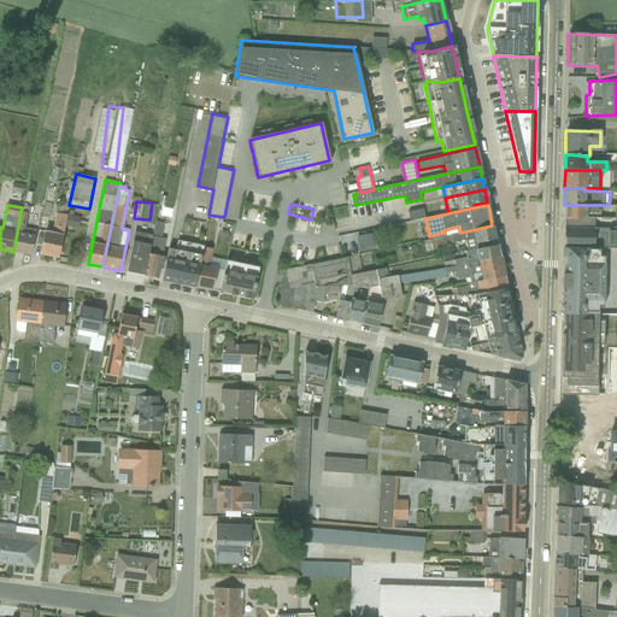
[(563,218),(593,218),(599,218),(599,211),(598,210),(598,205),(564,205),(563,218)]
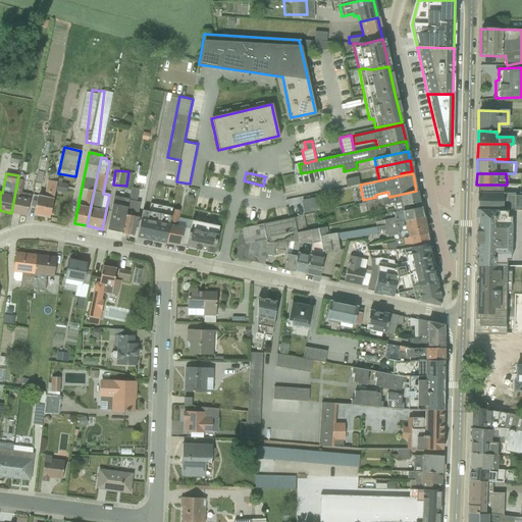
[(34,215),(49,218),(58,176),(49,174),(44,197),(39,196),(34,215)]
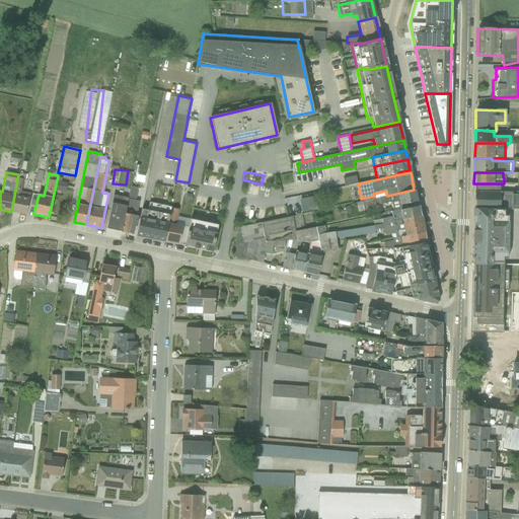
[(11,212),(25,215),(30,194),(22,192),(25,176),(18,174),(11,212)]
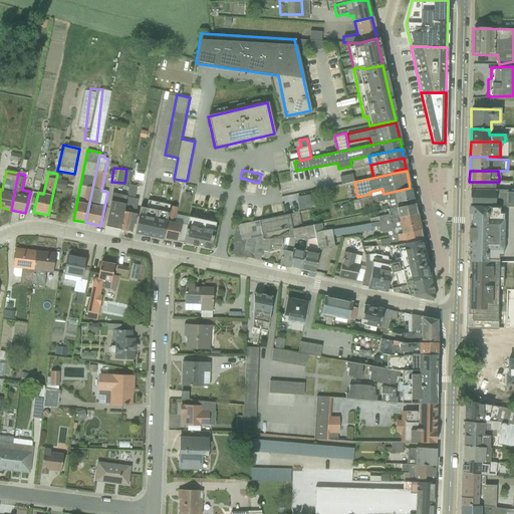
[(279,173),(268,176),(270,184),(281,181),(279,173)]
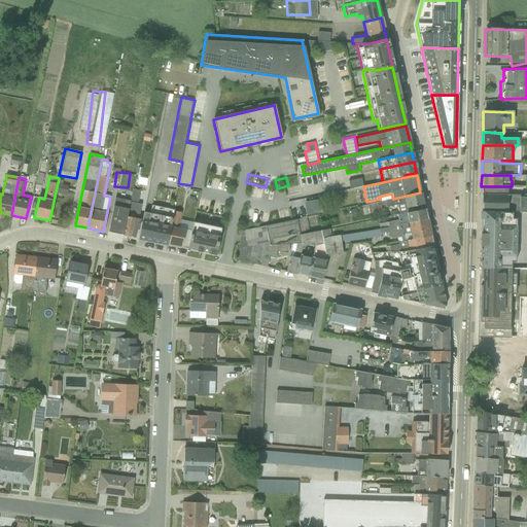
[(361,177),(349,179),(350,187),(363,184),(361,177)]
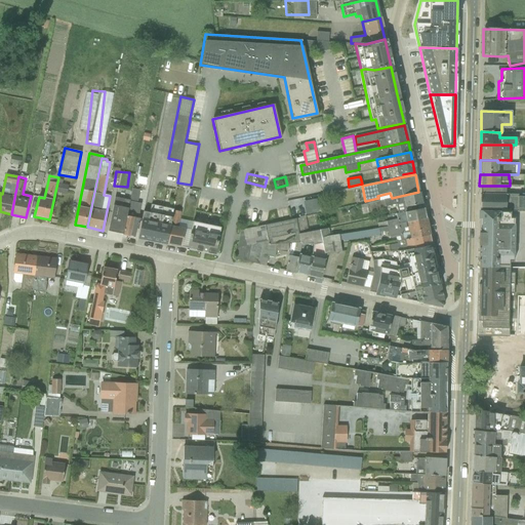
[(479,211),(510,211),(524,211),(524,194),(505,195),(505,186),(479,186),(479,211)]
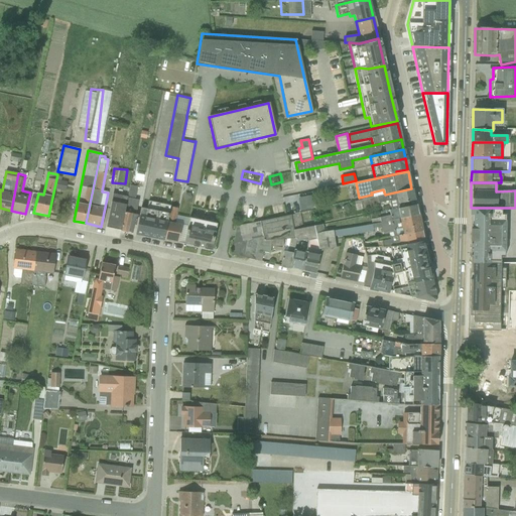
[(120,231),(132,233),(133,225),(135,225),(138,209),(133,208),(136,194),(140,195),(142,187),(130,185),(127,198),(126,205),(120,231)]
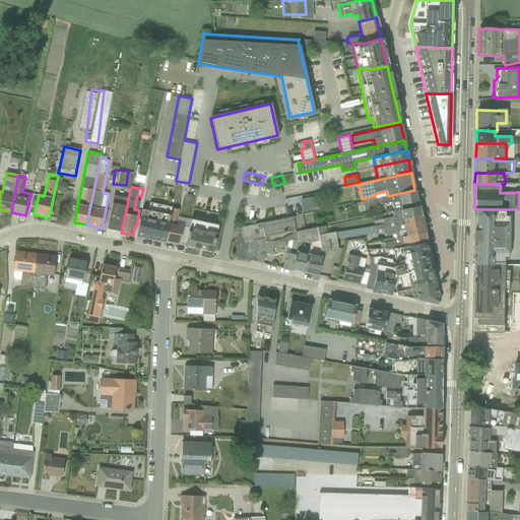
[(394,211),(418,206),(414,190),(388,196),(356,203),(358,212),(376,208),(375,206),(392,203),(394,211)]
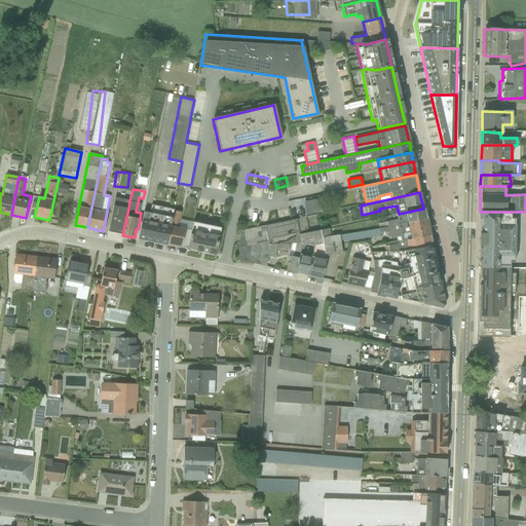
[(317,198),(304,200),(306,213),(320,211),(317,198)]
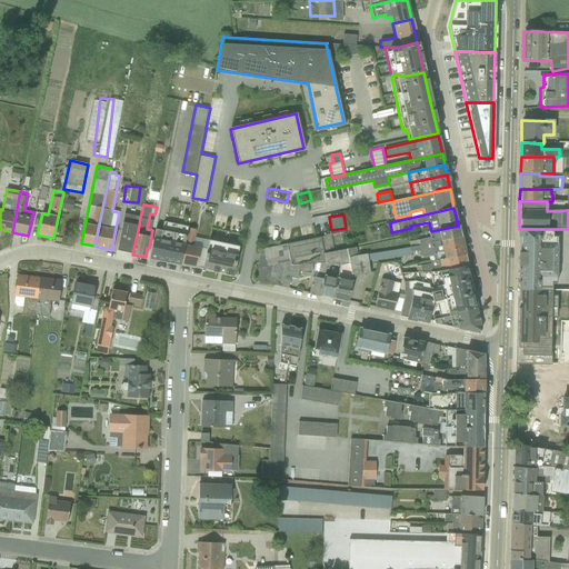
[(117,251),(132,255),(139,226),(122,222),(117,251)]
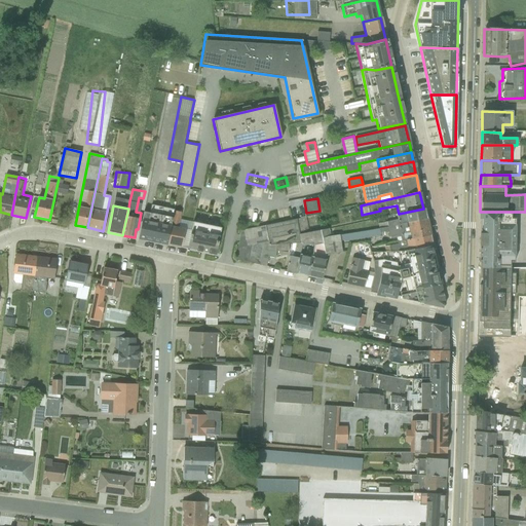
[(167,245),(174,211),(152,205),(150,214),(144,213),(139,238),(167,245)]
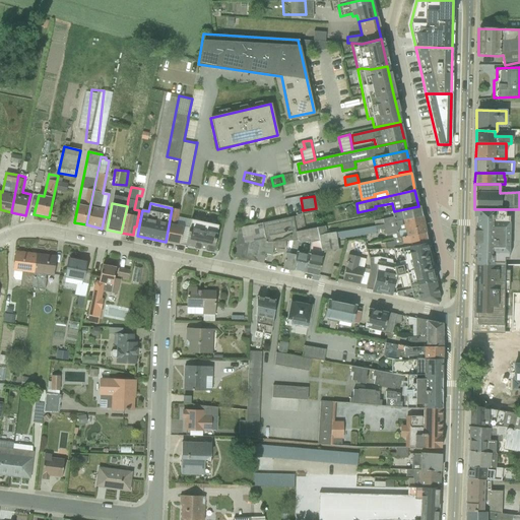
[(374,224),(420,216),(418,206),(394,211),(381,214),(382,219),(373,221),(374,224)]
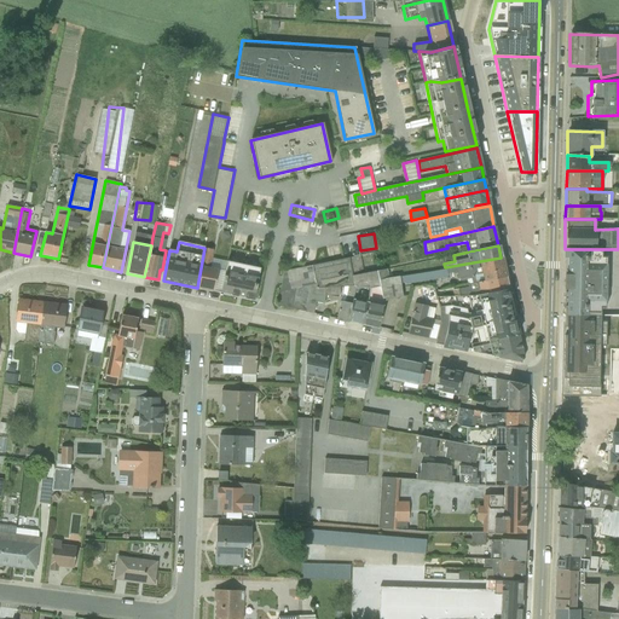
[(197,288),(220,293),(226,262),(220,260),(220,262),(212,260),(213,249),(204,248),(197,288)]
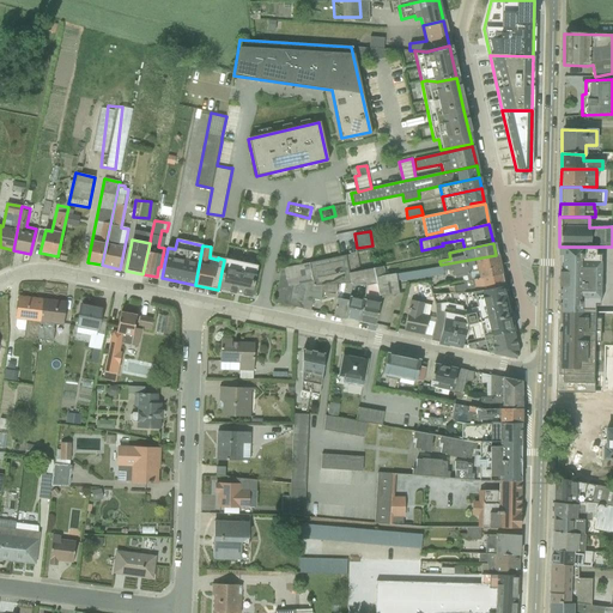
[(595,254),(595,247),(559,247),(558,279),(600,280),(600,254),(595,254)]
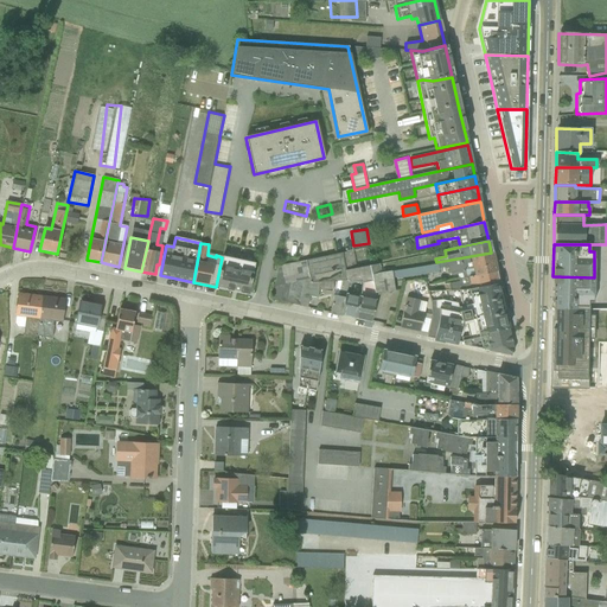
[(346,281),(345,272),(343,253),(278,267),(274,287),(308,279),(310,283),(333,282),(337,281),(346,281)]
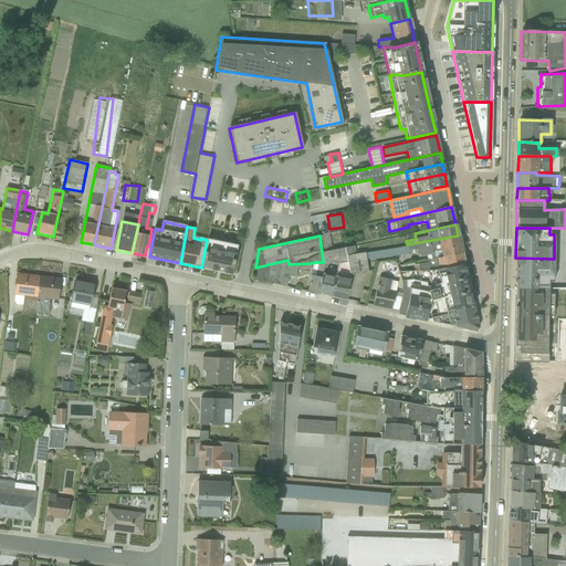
[(426,255),(427,260),(462,253),(458,236),(407,244),(407,247),(355,254),(354,247),(322,253),(323,262),(325,262),(325,264),(327,264),(338,264),(348,263),(350,275),(368,272),(366,260),(370,259),(370,260),(409,253),(408,250),(417,250),(419,257),(426,255)]
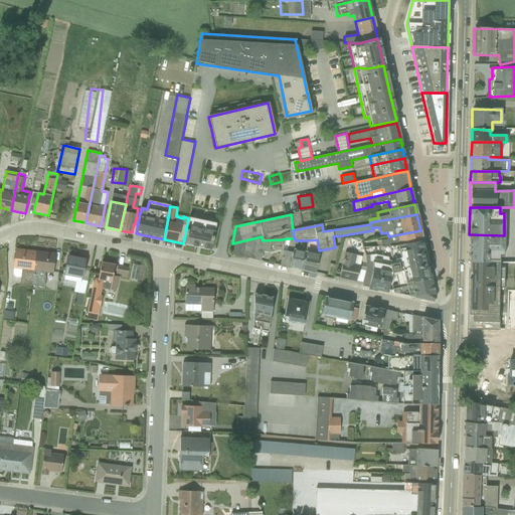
[(188,218),(183,243),(210,248),(215,224),(188,218)]
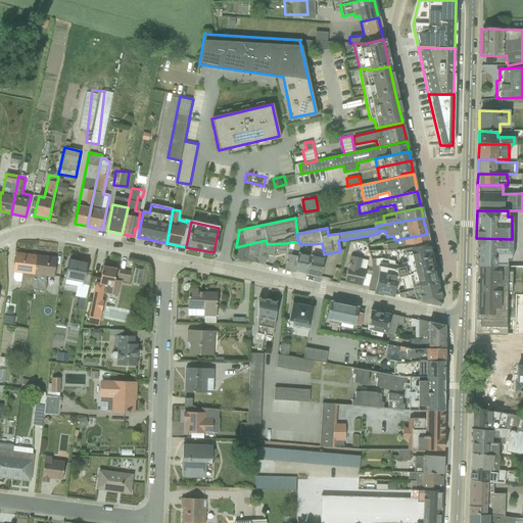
[(397,250),(429,243),(427,234),(394,240),(394,243),(381,245),(382,250),(395,250),(397,250)]
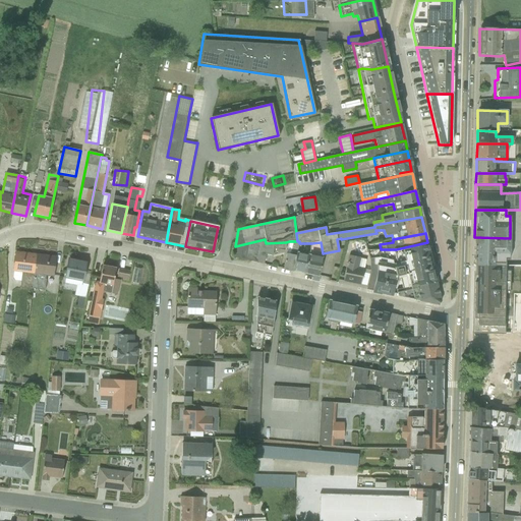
[(510,238),(474,237),(473,265),(504,266),(505,261),(509,261),(510,238)]
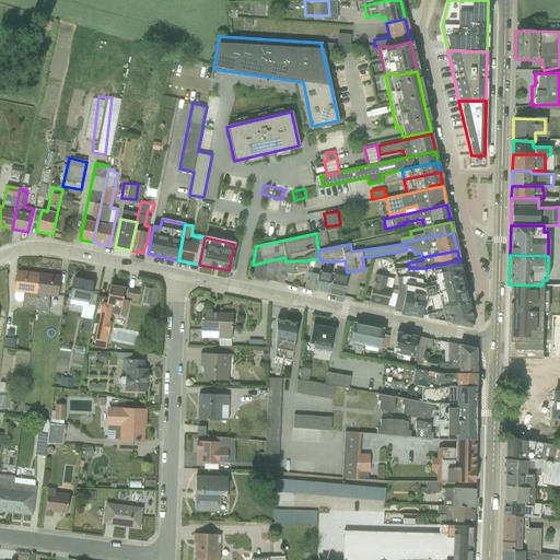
[(284,257),(253,265),(251,277),(283,284),(286,273),(293,275),(294,268),(307,267),(307,260),(286,261),(284,257)]
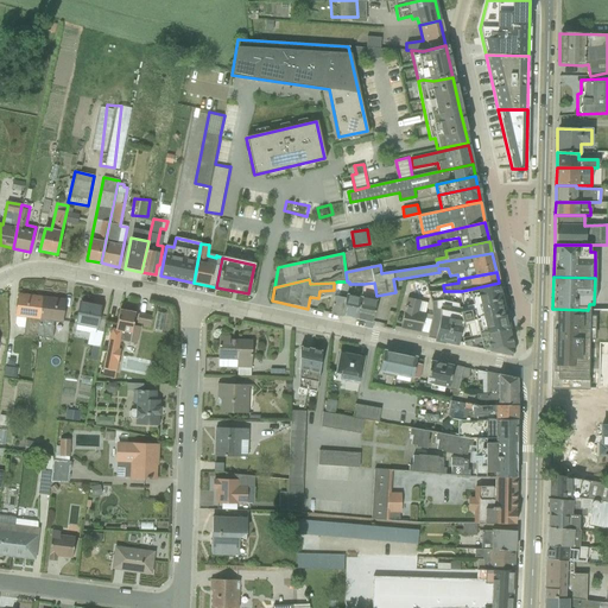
[(330,314),(342,316),(347,295),(347,293),(349,293),(352,284),(349,284),(349,282),(347,282),(337,282),(330,314)]
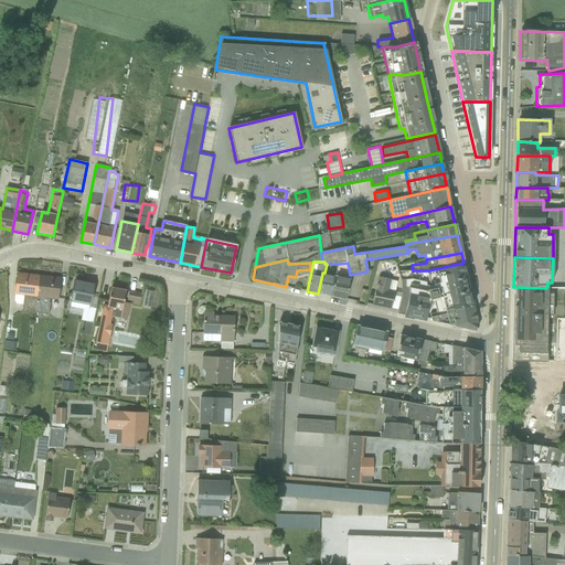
[(331,296),(345,299),(350,275),(348,263),(338,264),(336,276),(331,296)]
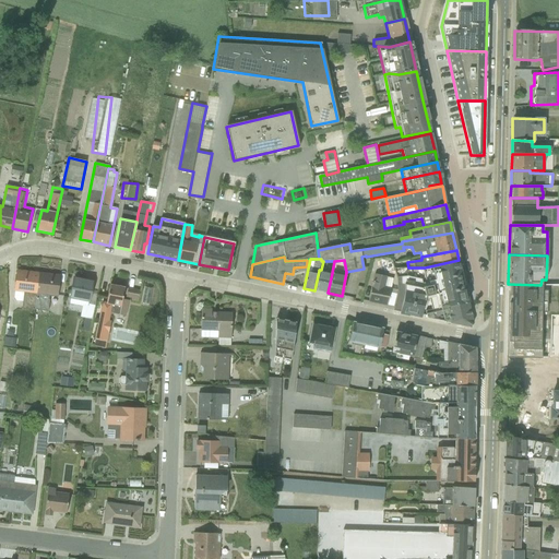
[(467,302),(459,260),(425,268),(423,268),(428,298),(431,309),(425,311),(426,314),(441,311),(448,310),(447,307),(467,302)]
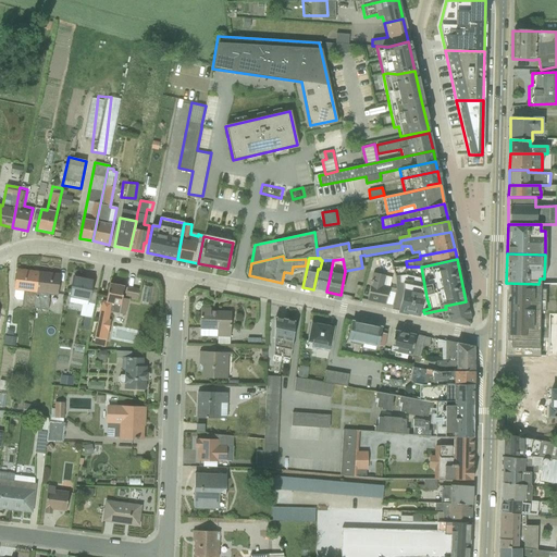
[(326,292),(331,272),(318,270),(313,289),(326,292)]
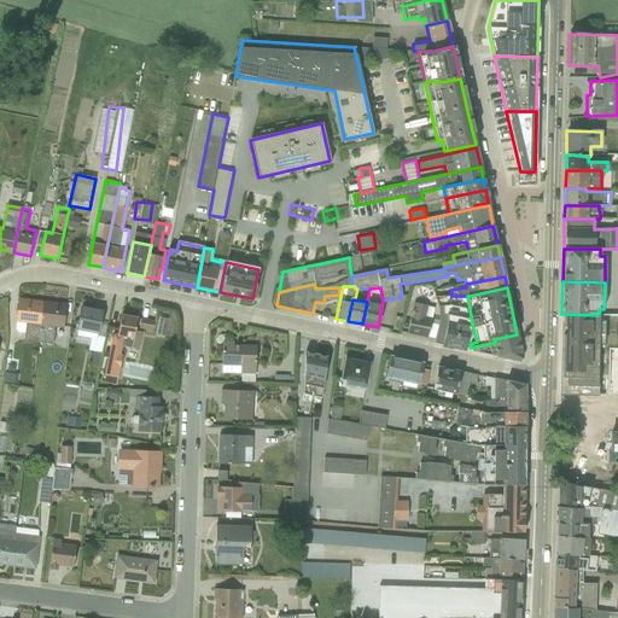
[(38,344),(42,303),(19,301),(15,331),(17,334),(25,336),(24,342),(38,344)]
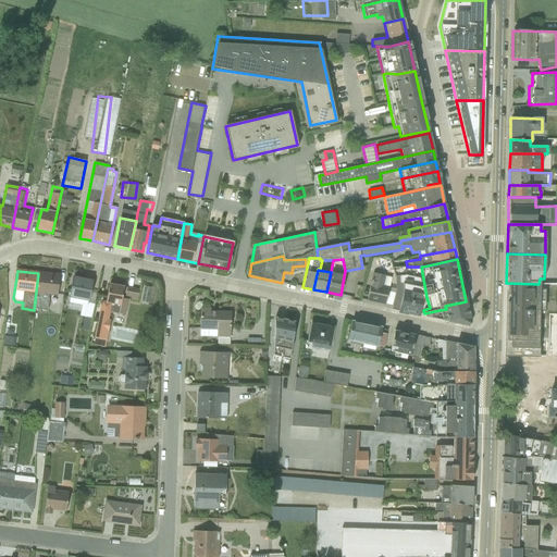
[(49,295),(57,296),(60,275),(38,273),(34,310),(47,310),(49,295)]
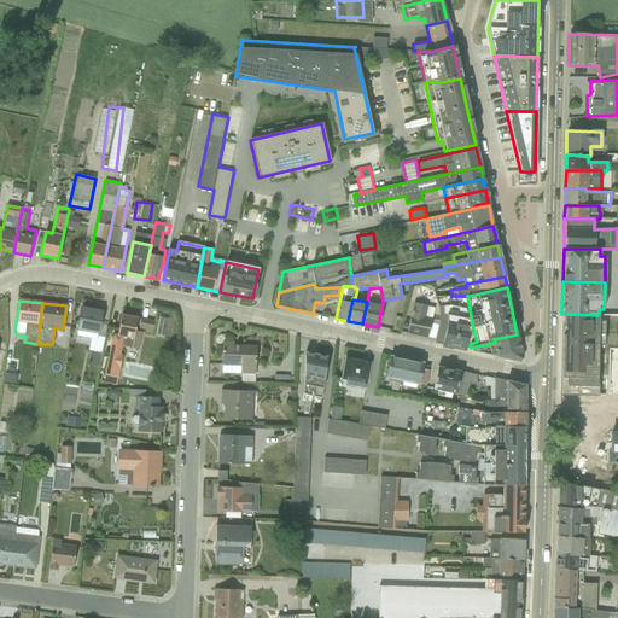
[(407,333),(436,339),(438,320),(431,319),(433,308),(413,303),(407,333)]
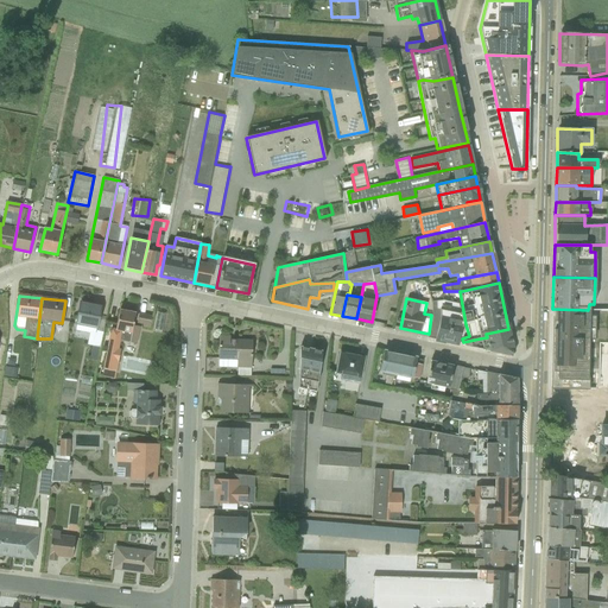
[(70,323),(93,328),(97,304),(75,299),(70,323)]
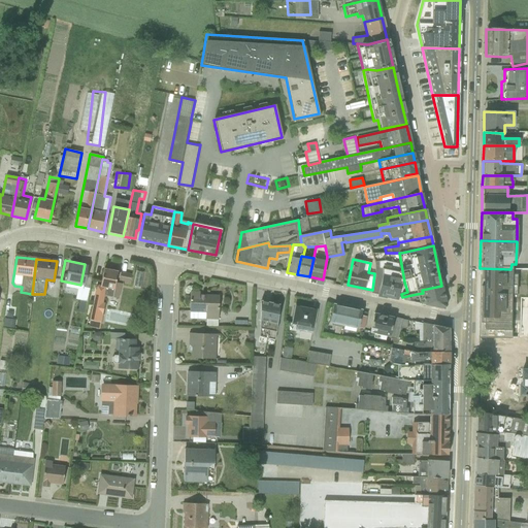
[(384,296),(391,262),(385,261),(374,262),(375,265),(374,273),(372,290),(371,294),(384,296)]
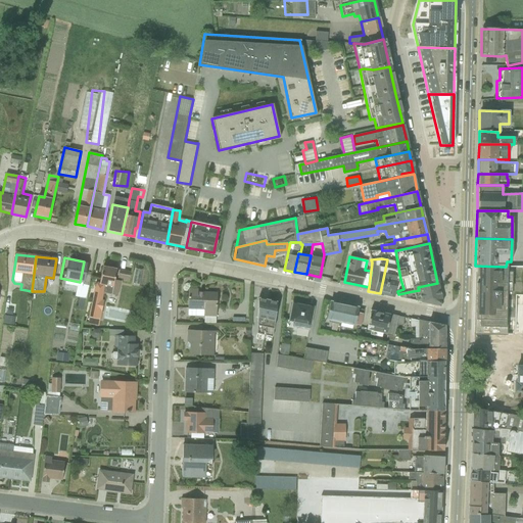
[(380,293),(393,296),(397,280),(400,279),(397,264),(394,265),(393,262),(387,259),(380,293)]
